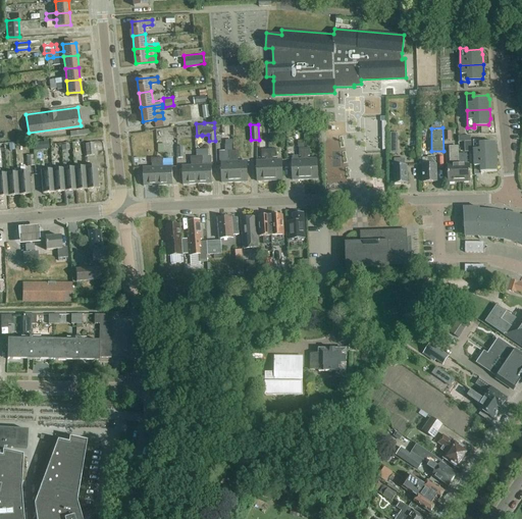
[(50,145),(49,137),(35,138),(35,145),(50,145)]
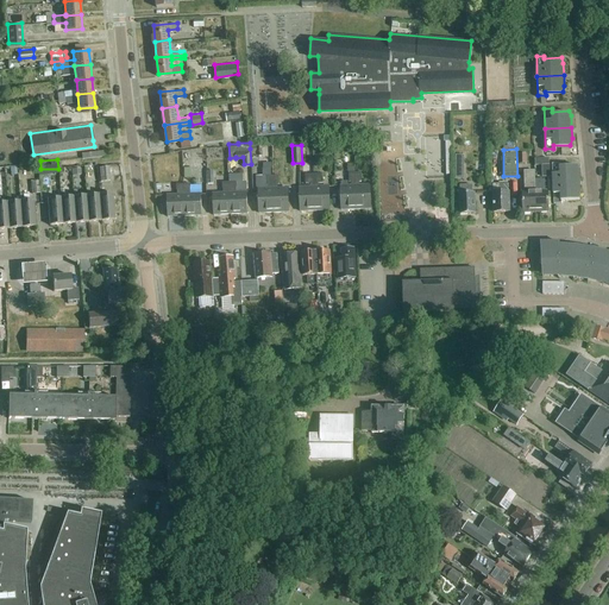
[(341,208),(356,207),(355,165),(355,161),(347,161),(347,170),(349,170),(349,181),(351,181),(351,183),(340,183),(341,208)]
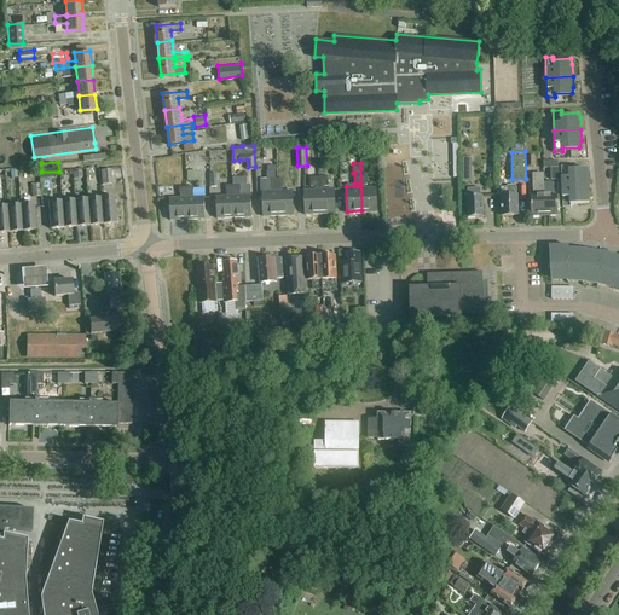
[(562,185),(563,206),(571,204),(571,202),(588,201),(590,195),(589,184),(589,172),(586,167),(570,167),(570,164),(561,164),(562,185)]
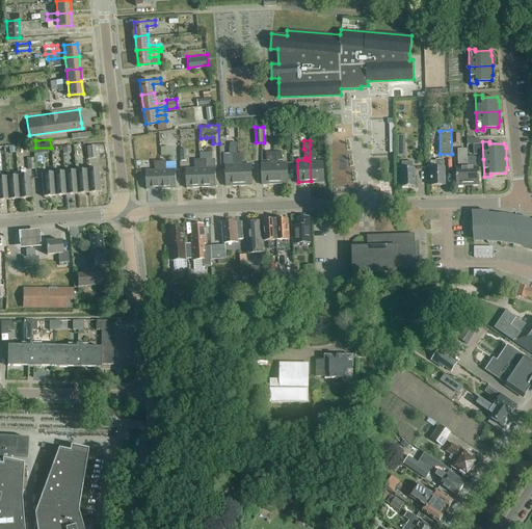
[(95,143),(86,144),(87,157),(97,156),(95,143)]
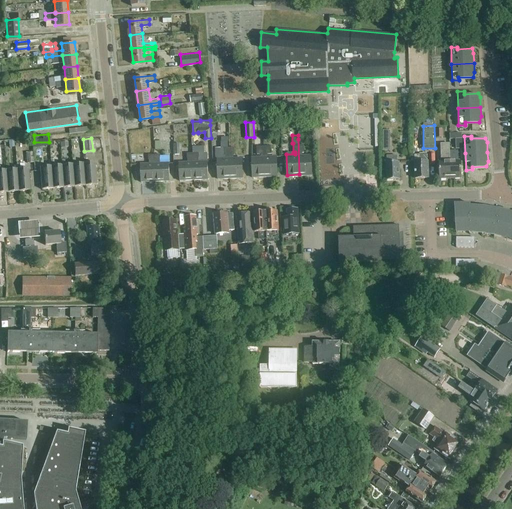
[(303,138),(298,139),(299,174),(311,174),(311,154),(302,155),(302,152),(303,152),(303,138)]
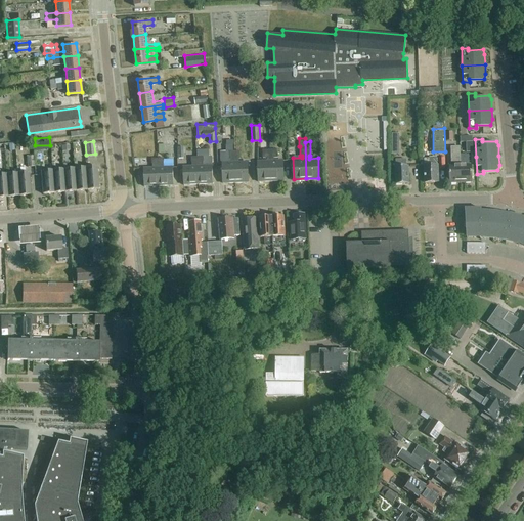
[(461,180),(460,153),(460,145),(451,145),(451,164),(449,164),(449,180),(461,180)]
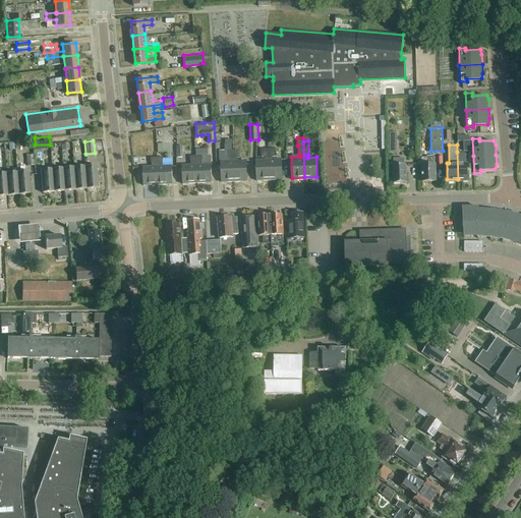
[(212,181),(211,154),(208,154),(208,147),(195,147),(196,154),(197,181),(212,181)]
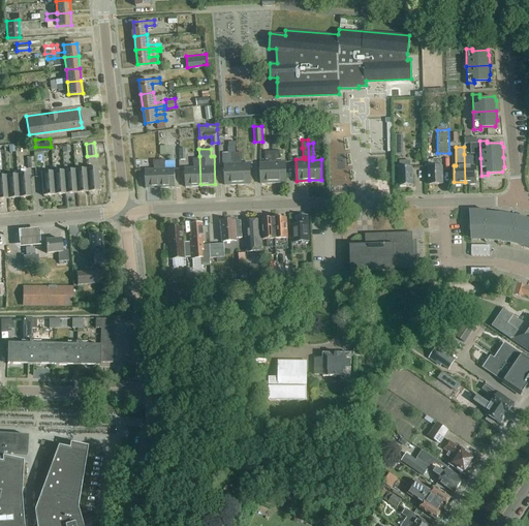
[(274,181),(286,181),(285,161),(276,161),(276,158),(280,158),(279,150),(273,151),(274,181)]
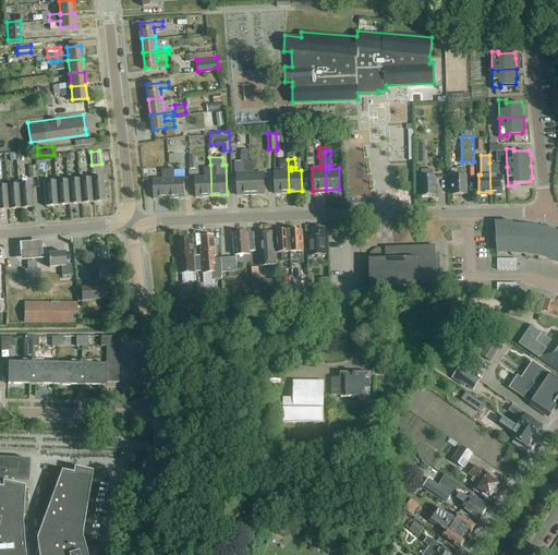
[(289,191),(288,159),(280,159),(280,168),(283,168),(283,170),(275,171),(275,192),(289,191)]
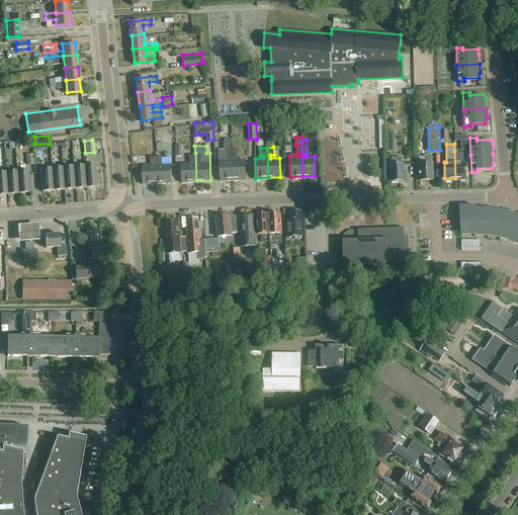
[(233,179),(232,149),(227,149),(227,157),(229,157),(229,159),(220,160),(221,179),(233,179)]
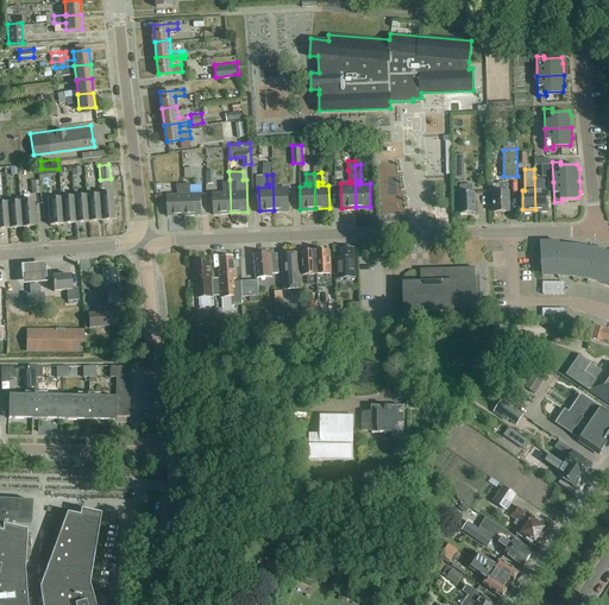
[(274,210),(288,209),(287,187),(277,187),(277,184),(278,184),(278,175),(272,175),(274,210)]
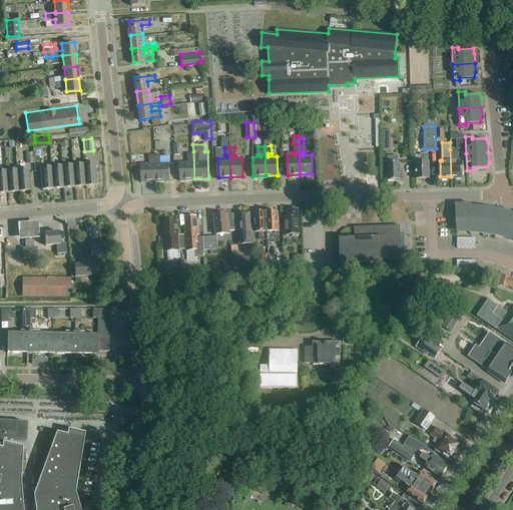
[(459,149),(450,149),(451,176),(462,175),(462,159),(459,159),(459,149)]
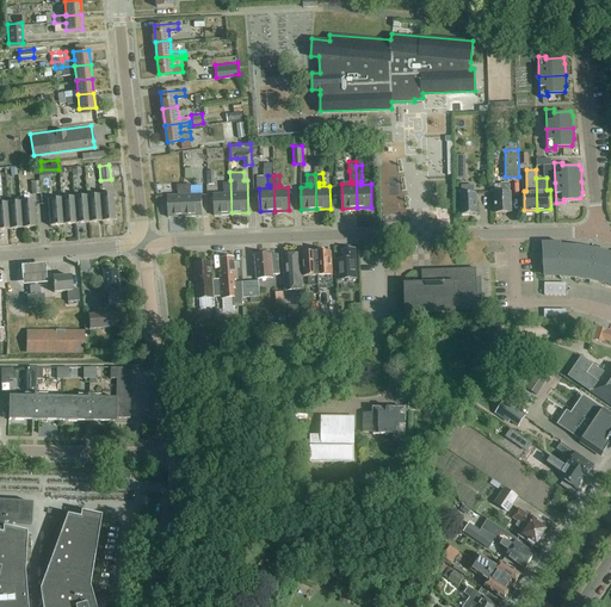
[(232,212),(230,180),(223,180),(223,187),(223,192),(214,192),(214,214),(232,212)]
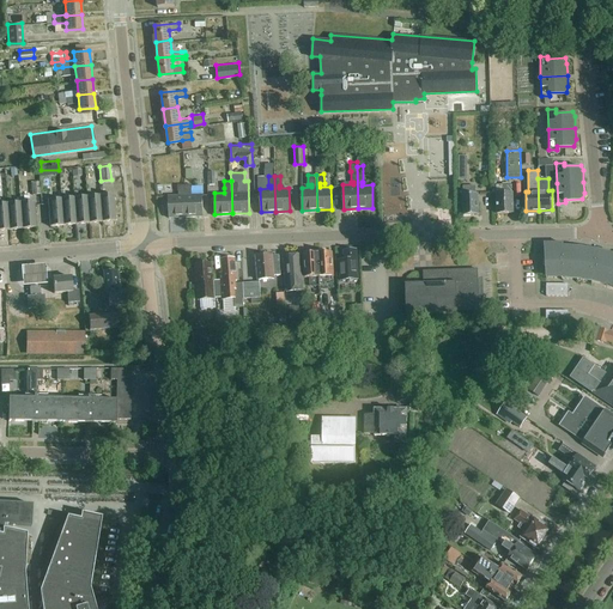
[(497,212),(513,211),(513,190),(511,190),(510,181),(502,182),(503,190),(496,192),(497,212)]
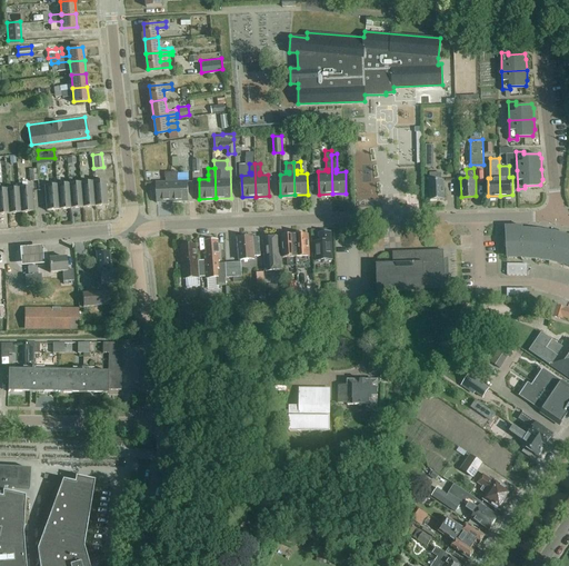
[(172,200),(171,170),(165,170),(165,176),(166,176),(166,180),(156,181),(157,200),(172,200)]
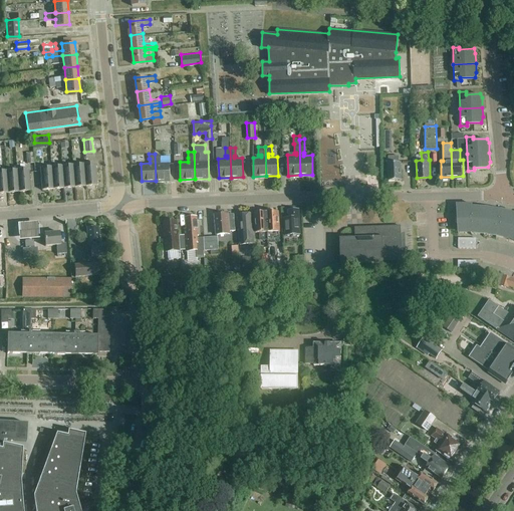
[(155,154),(156,181),(170,180),(170,162),(161,162),(161,154),(155,154)]
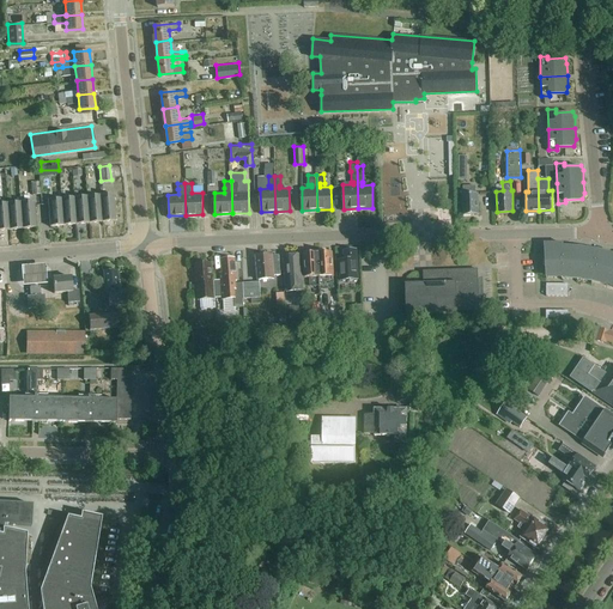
[(463,213),(478,212),(477,193),(475,193),(474,184),(462,184),(463,193),(462,193),(463,213)]
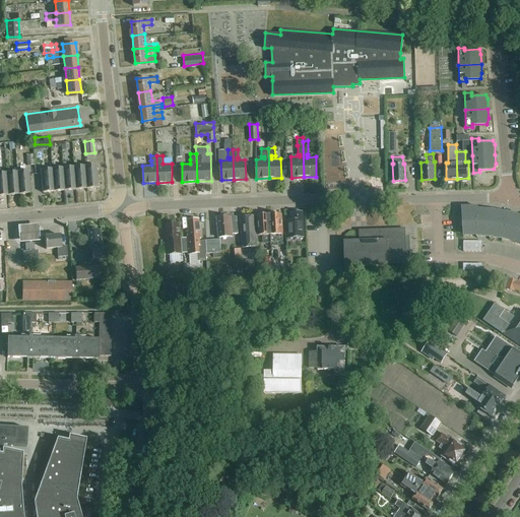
[(84,164),(86,187),(98,186),(95,163),(84,164)]
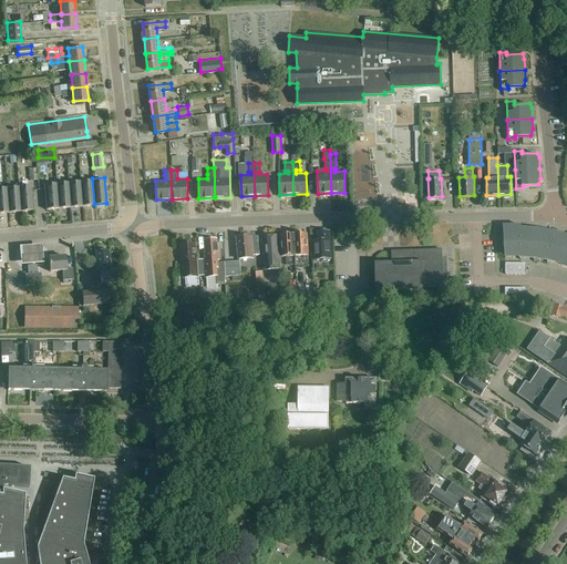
[(92,178),(80,180),(82,205),(94,204),(92,178)]
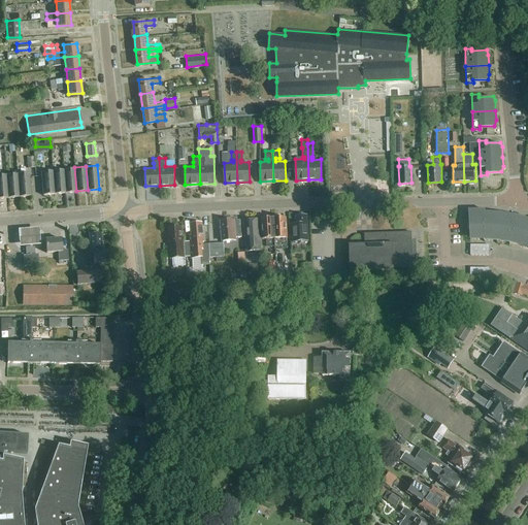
[(74,167),(63,168),(65,191),(76,191),(74,167)]
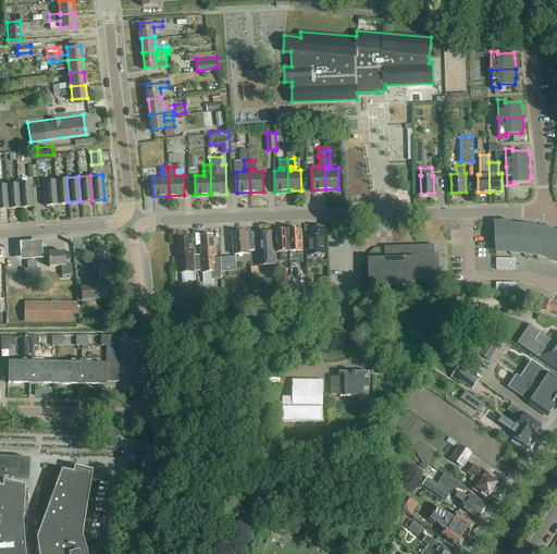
[(66,177),(54,179),(57,202),(69,201),(66,177)]
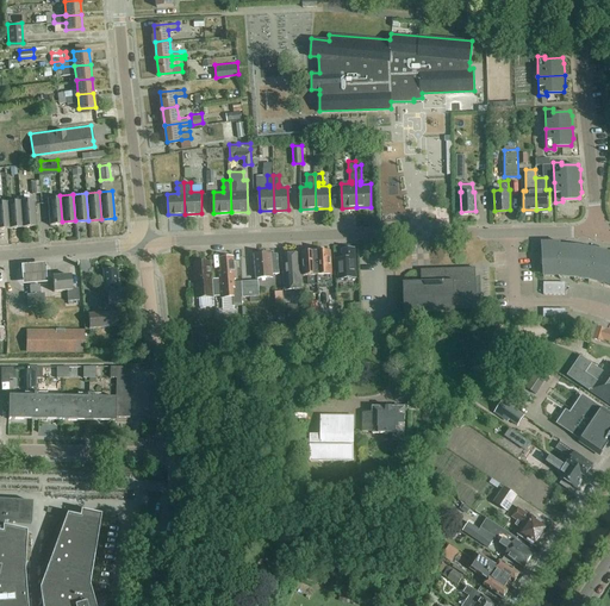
[(62,222),(60,195),(48,197),(49,223),(62,222)]
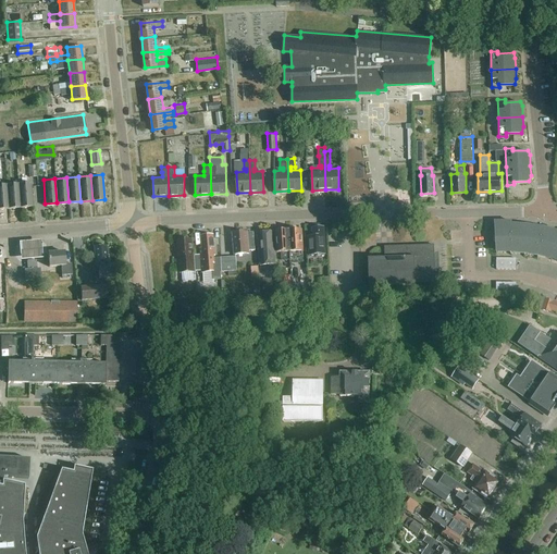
[(19,182),(21,206),(32,205),(31,181),(19,182)]
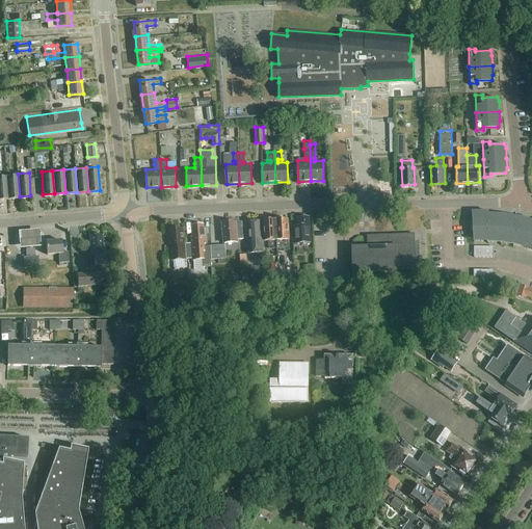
[(20,196),(18,174),(6,175),(8,197),(20,196)]
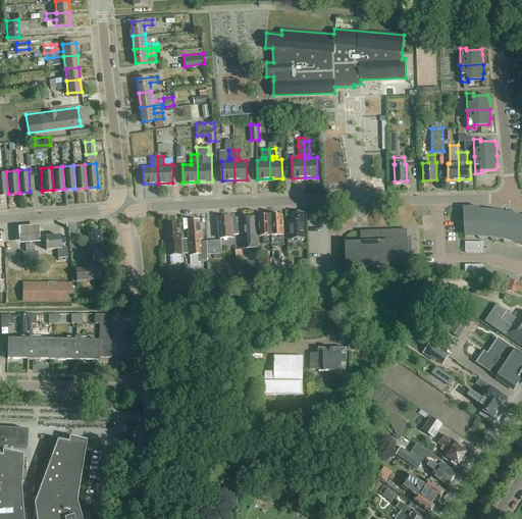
[(479,205),(463,206),(464,231),(477,232),(489,234),(505,236),(521,241),(521,214),(509,211),(494,209),(479,208),(479,205)]
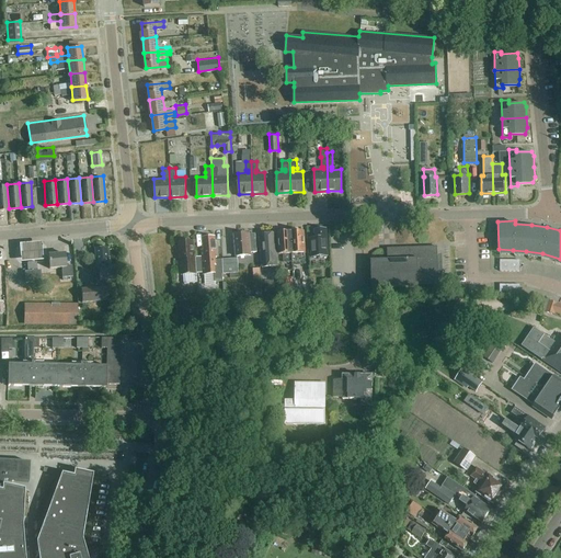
[(311,255),(328,254),(327,227),(313,227),(315,236),(310,237),(311,255)]
